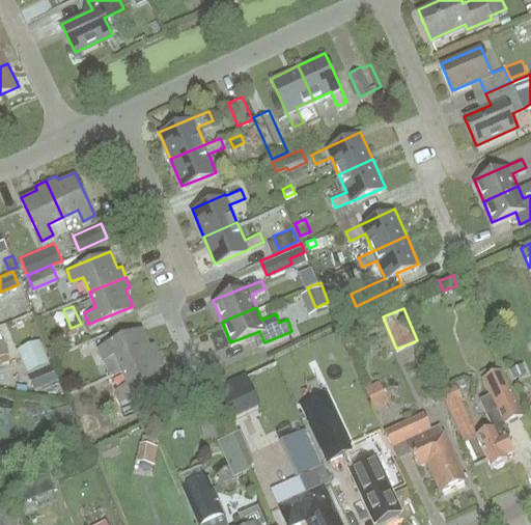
[(114,353),(120,367),(158,352),(152,341),(149,343),(142,327),(98,346),(103,357),(114,353)]
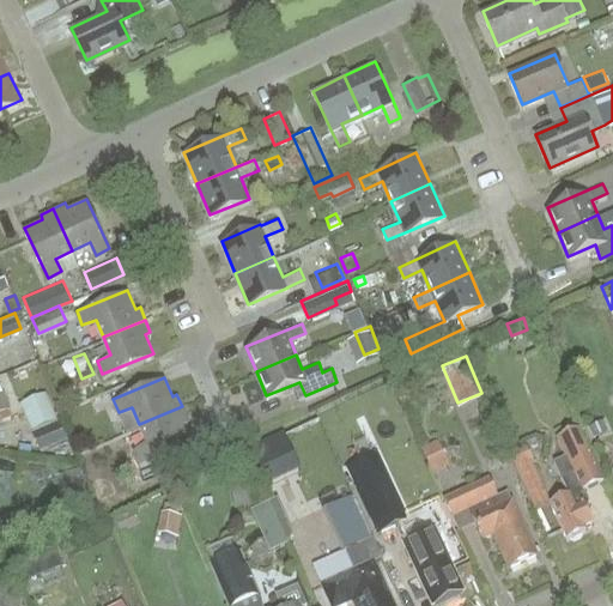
[(58,416),(46,388),(19,399),(31,426),(58,416)]
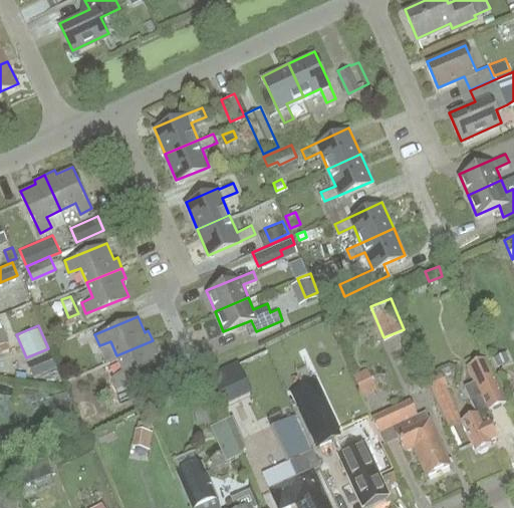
[(157,351),(153,340),(116,355),(123,370),(112,375),(117,387),(160,368),(153,352),(157,351)]
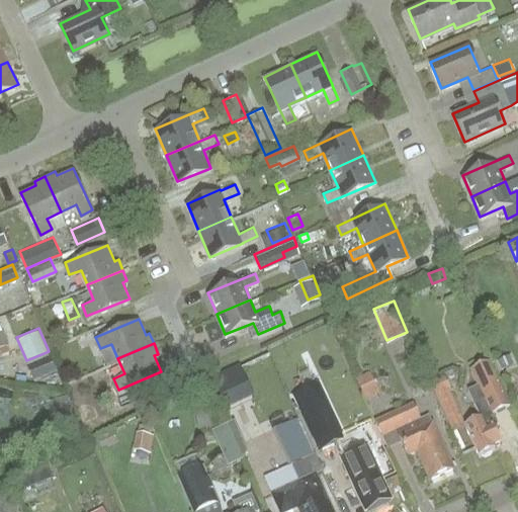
[(49,352),(36,357),(44,374),(56,368),(49,352)]
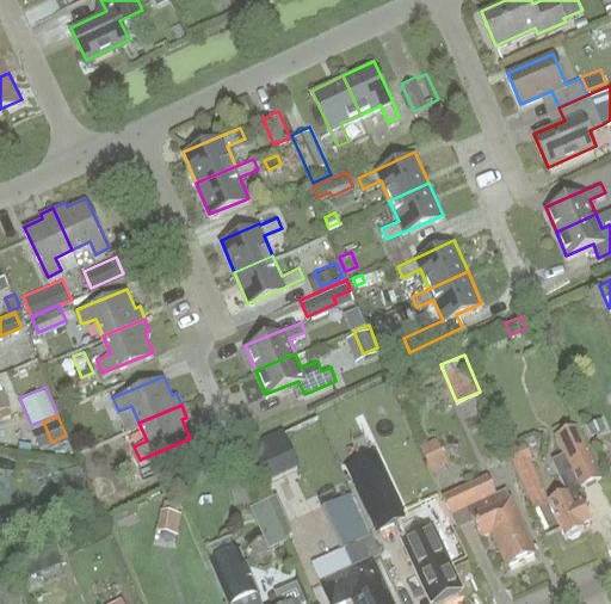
[(591,435),(606,426),(600,415),(586,424),(591,435)]
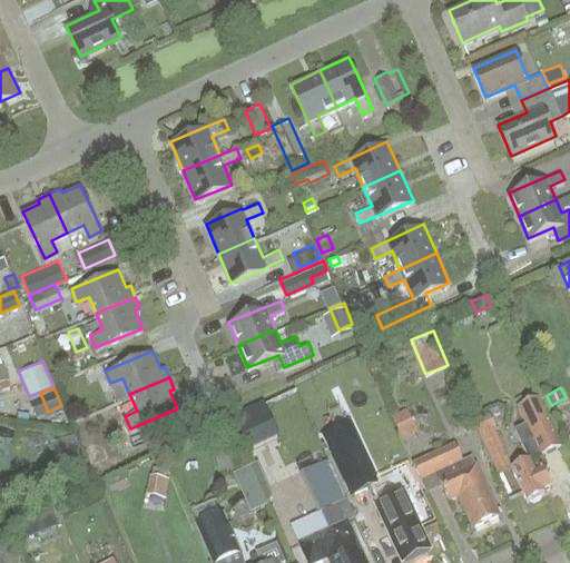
[(514,425),(522,441),(529,456),(512,464),(527,497),(530,495),(533,497),(540,494),(541,491),(544,490),(543,486),(552,483),(543,465),(548,463),(542,451),(561,442),(539,394),(518,404),(524,421),(514,425)]
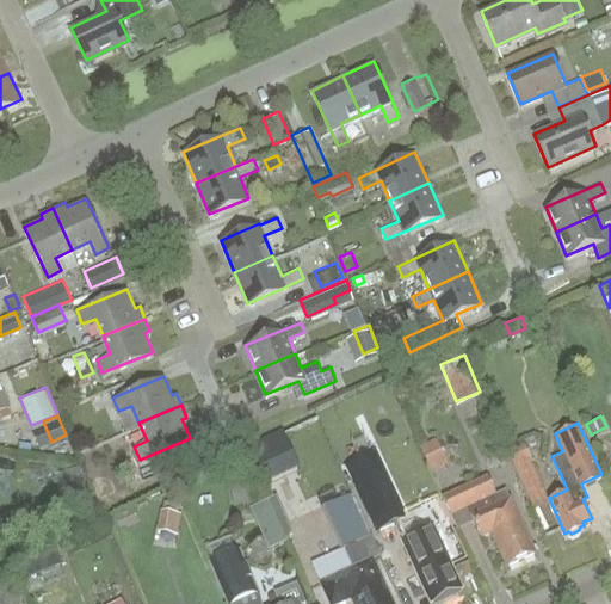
[(264,481),(298,466),(282,427),(247,443),(264,481)]
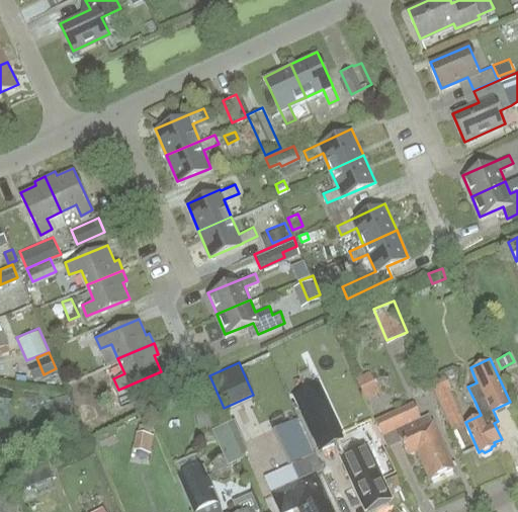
[(370,367),(355,374),(364,396),(379,390),(370,367)]
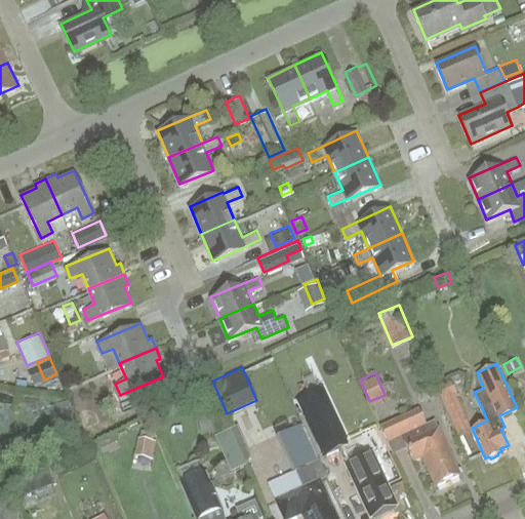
[(472,428),(450,380),(437,385),(458,433),(472,428)]
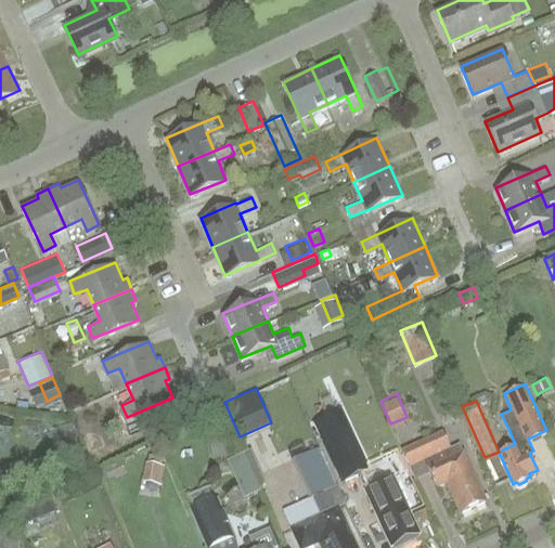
[(365,468),(338,408),(312,420),(339,480),(365,468)]
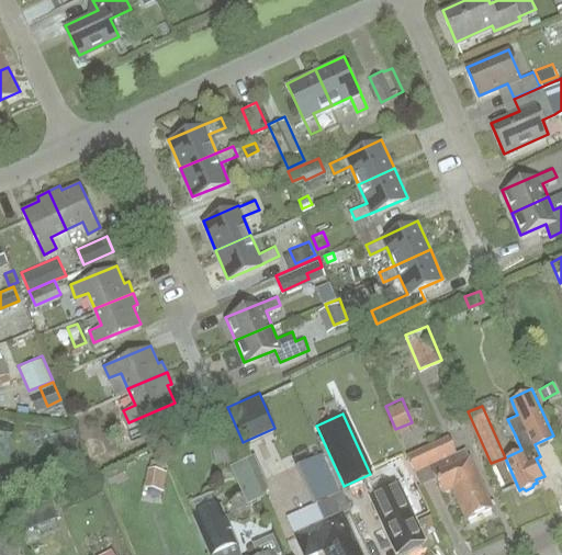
[(452,486),(467,518),(493,506),(470,454),(460,459),(448,434),(407,453),(420,482),(436,475),(444,489),(452,486)]
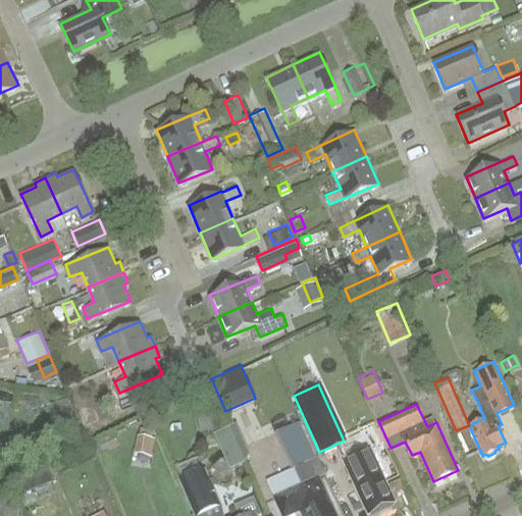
[(214,409),(199,410),(200,429),(217,428),(216,409),(214,409)]
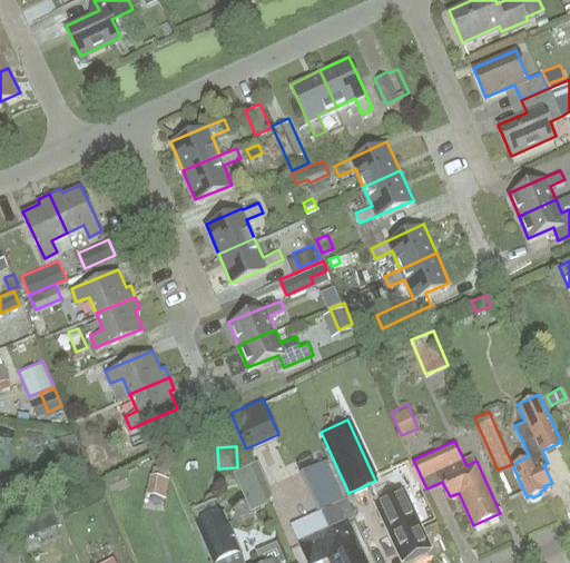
[(327,456),(301,468),(316,505),(343,493),(327,456)]
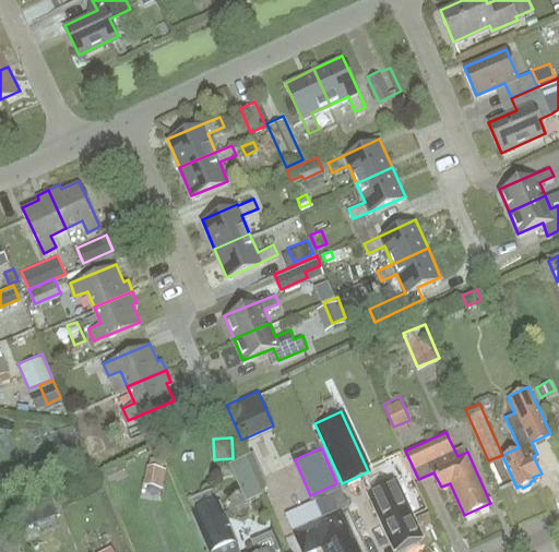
[(113,464),(116,474),(127,468),(123,459),(113,464)]
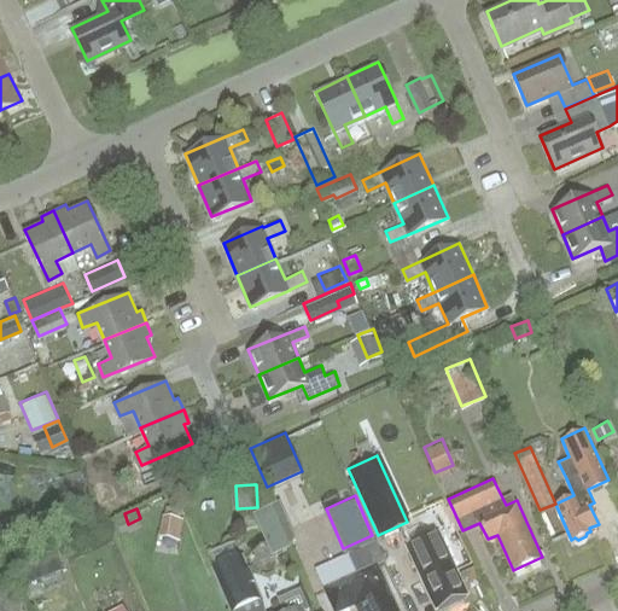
[(180,537),(184,513),(163,511),(159,534),(180,537)]
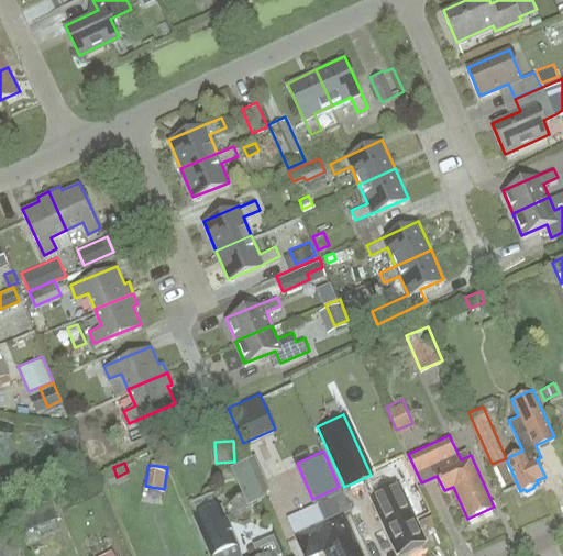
[(399,480),(371,493),(387,529),(390,527),(400,549),(422,538),(412,516),(416,515),(399,480)]
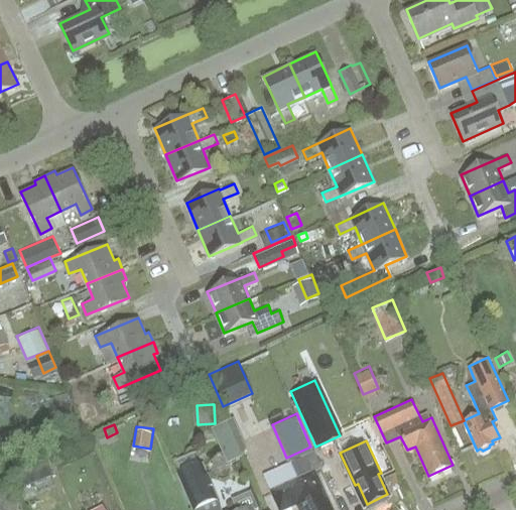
[(220,497),(203,460),(177,472),(194,509),(220,497)]
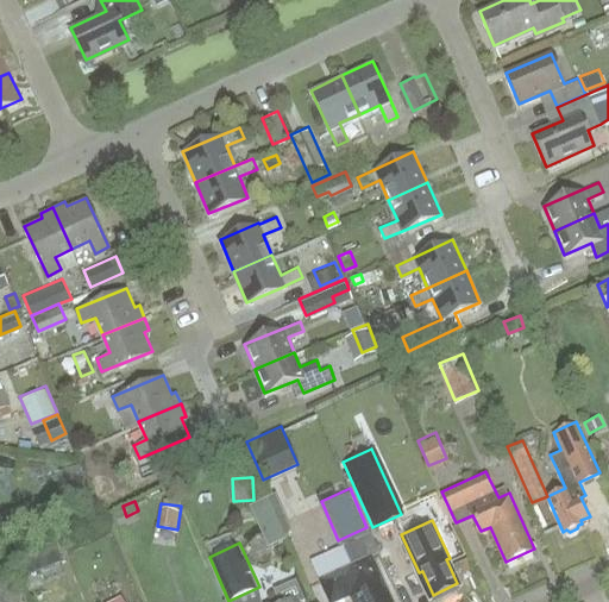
[(36,551),(43,569),(62,560),(55,544),(36,551)]
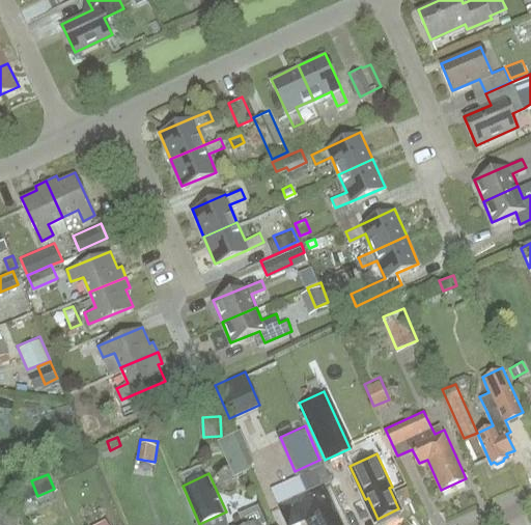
[(305,517),(308,524),(342,524),(324,482),(279,503),(288,524),(305,517)]
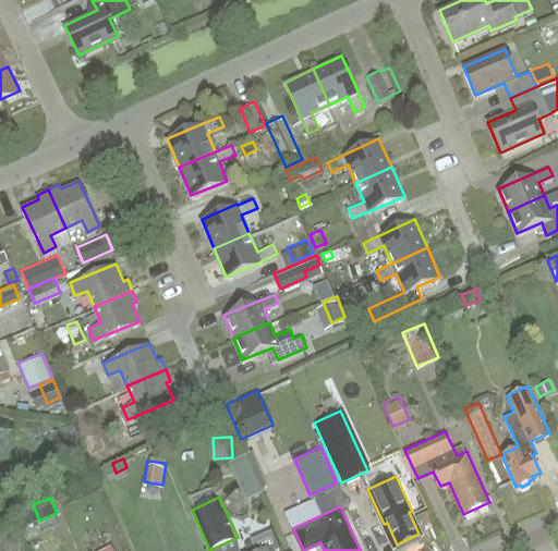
[(273,550),(280,548),(271,527),(251,537),(256,550),(273,550)]
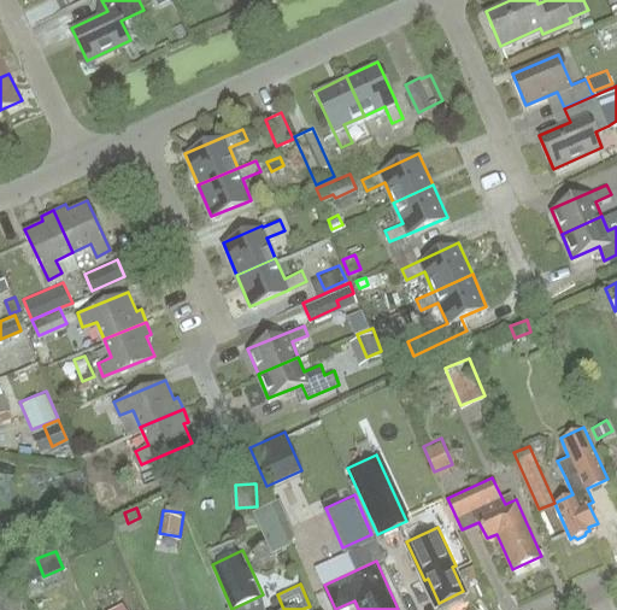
[(0,609),(7,609),(19,609),(23,590),(0,586),(0,609)]
